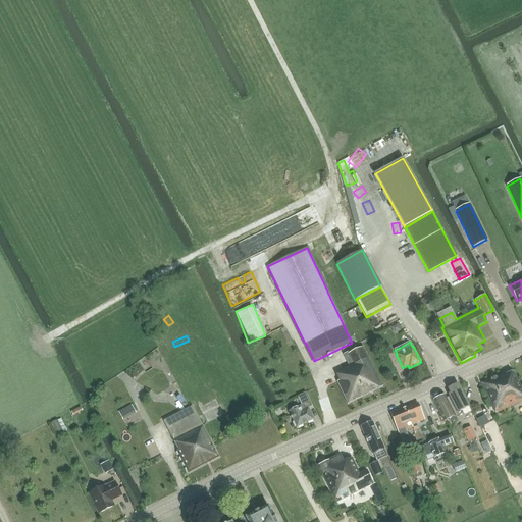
[(151,364),(168,352),(162,343),(145,355),(151,364)]
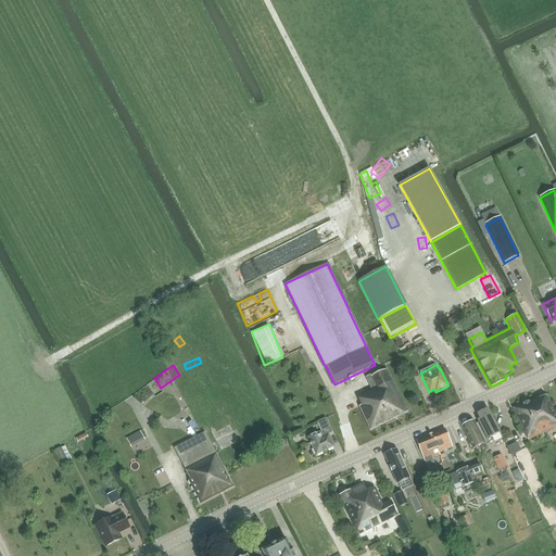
[(371,390),(357,397),(362,405),(358,407),(370,431),(407,413),(387,369),(382,371),(371,377),(371,376),(366,378),(371,390)]
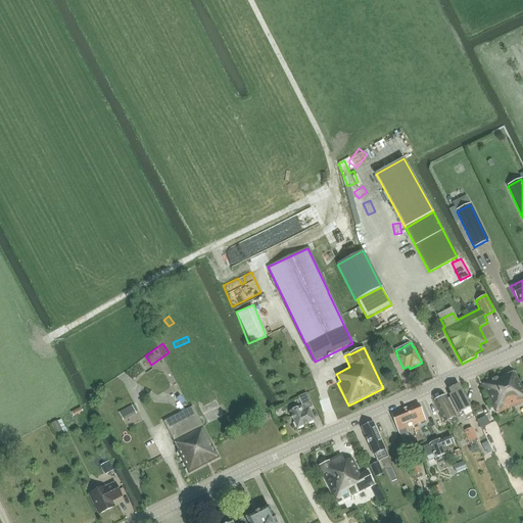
[(495,414),(522,401),(522,391),(515,373),(506,377),(506,375),(483,385),(495,414)]
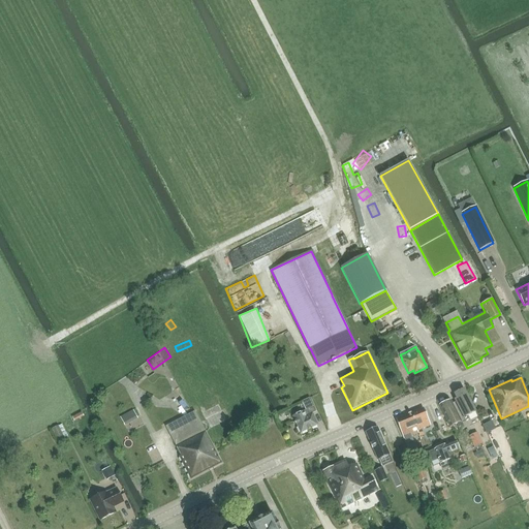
[(467,416),(475,412),(464,390),(454,395),(456,399),(454,400),(463,418),(465,421),(469,418),(467,416)]
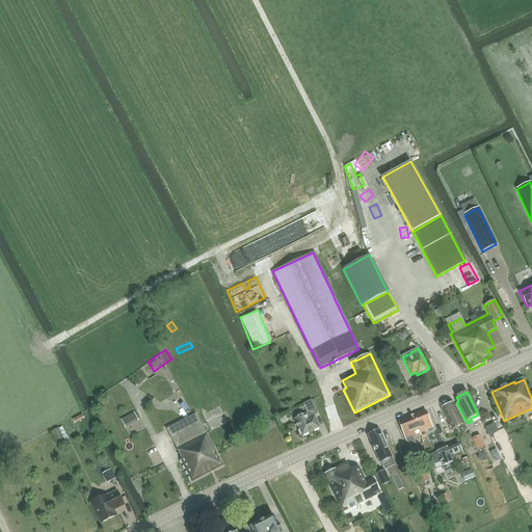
[(312,400),(303,404),(308,414),(294,420),(302,436),(319,428),(314,416),(318,415),(312,400)]
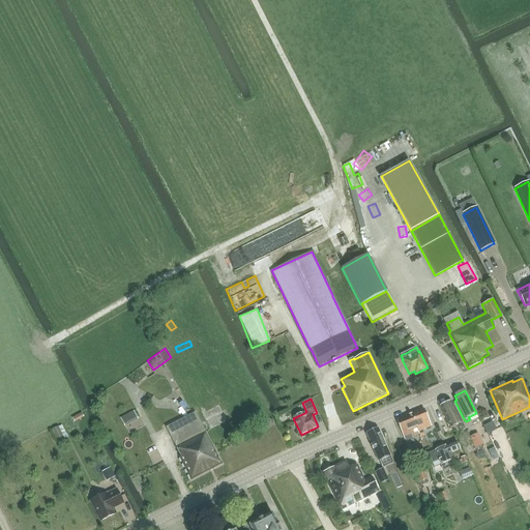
[(461,432),(465,430),(466,430),(466,429),(451,402),(440,407),(450,430),(458,425),(461,432)]
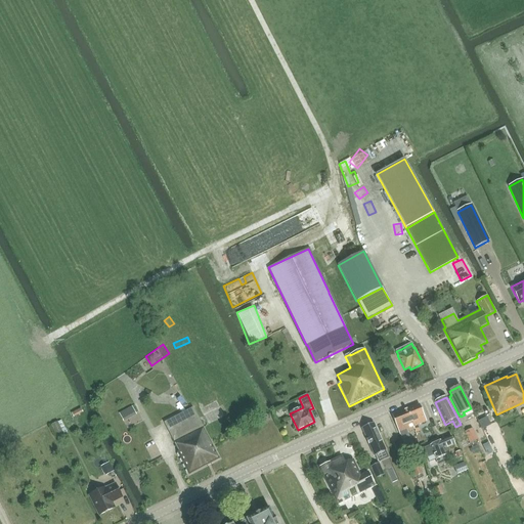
[(426,422),(419,404),(406,409),(413,427),(417,426),(426,422)]
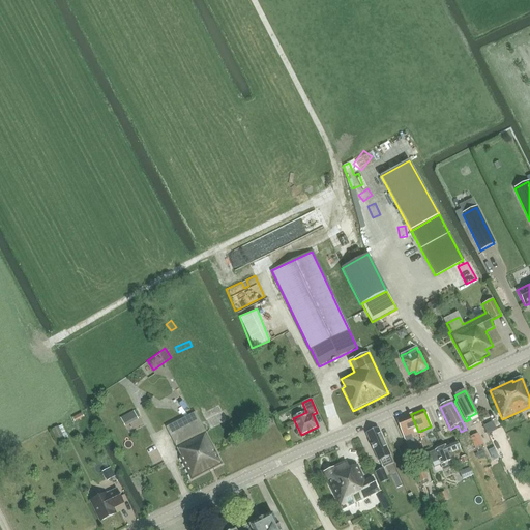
[(179,458),(190,481),(223,465),(196,412),(166,428),(181,457),(179,458)]
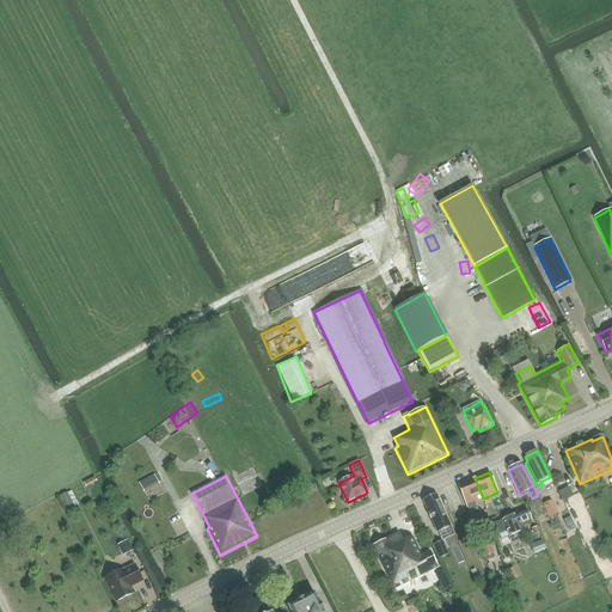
[(484,501),(483,499),(475,478),(458,485),(466,506),(469,512),(477,508),(475,505),(484,501)]
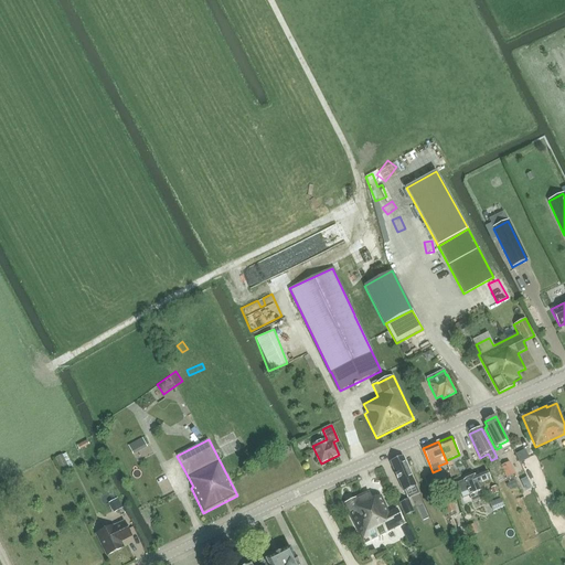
[(403,457),(390,462),(403,492),(416,486),(403,457)]
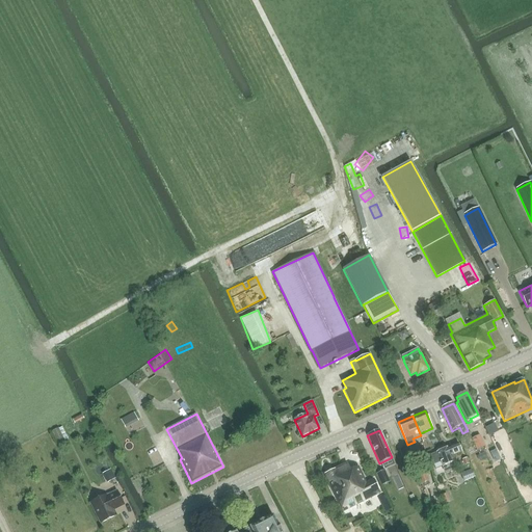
[(474,437),(471,439),(477,451),(485,447),(479,434),(474,437)]
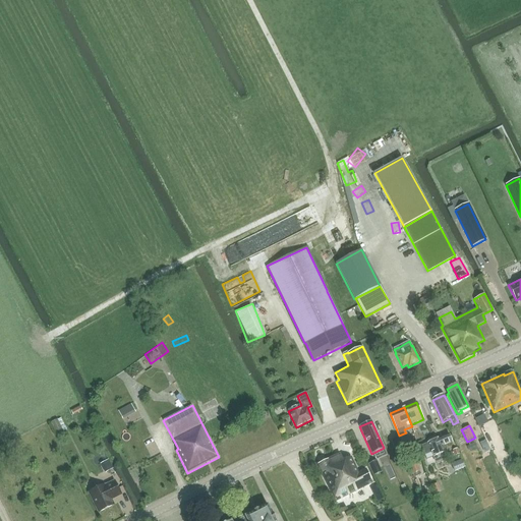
[(427,444),(421,447),(424,455),(430,452),(436,462),(444,459),(442,454),(445,453),(443,448),(453,444),(449,435),(427,444)]
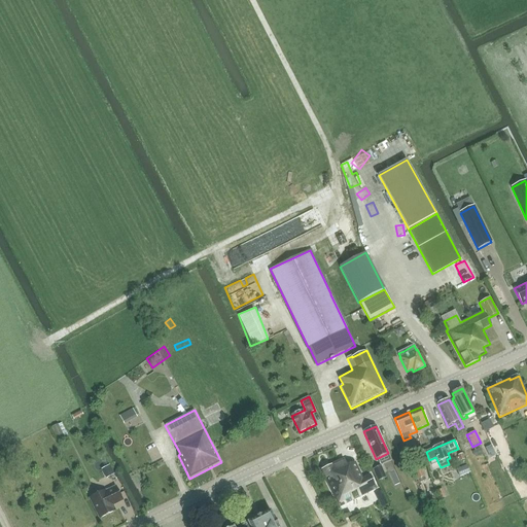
[(495,455),(491,446),(486,449),(490,458),(495,455)]
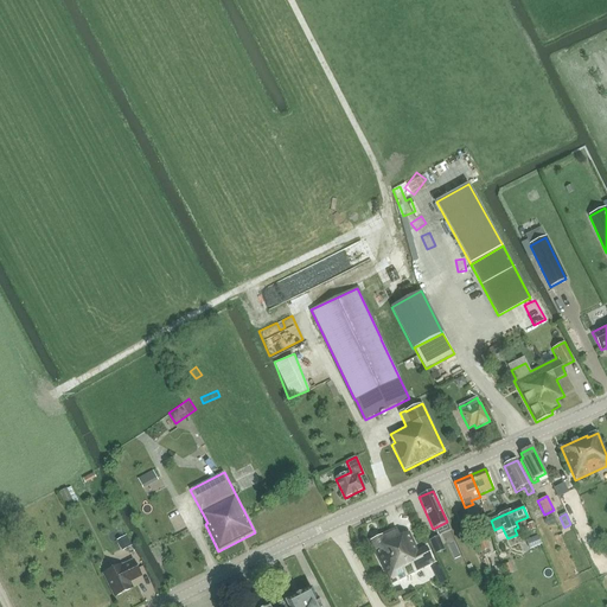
[(396,529),(370,541),(391,585),(397,582),(403,579),(417,573),(434,563),(426,547),(417,550),(408,532),(400,536),(396,529)]
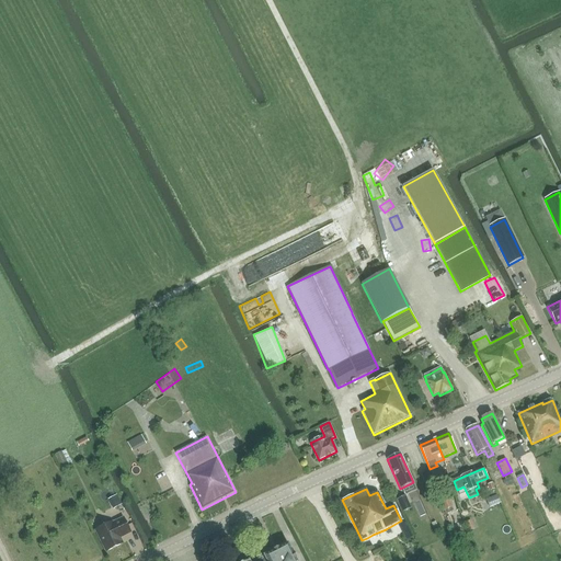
[(447,495),(439,499),(445,511),(447,510),(453,507),(447,495)]
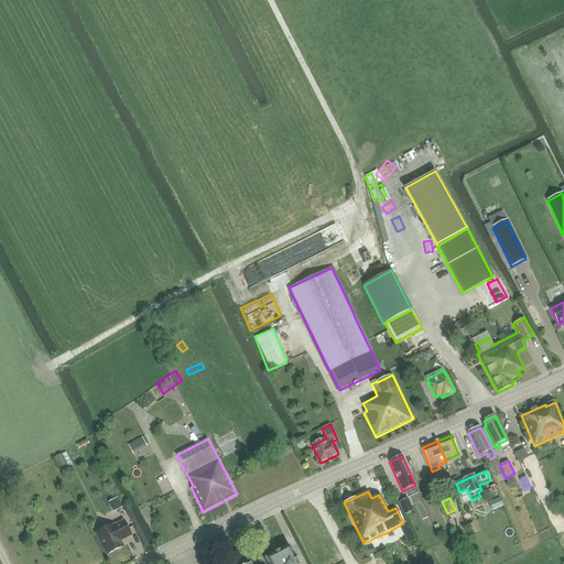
[(400,503),(405,514),(413,511),(408,499),(400,503)]
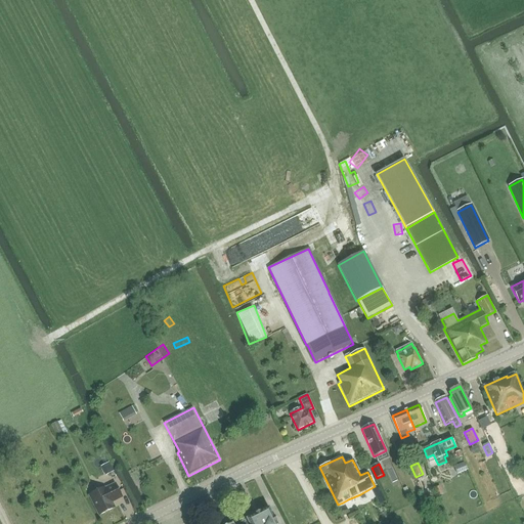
[(424,476),(419,477),(420,484),(417,484),(417,488),(427,486),(424,476)]
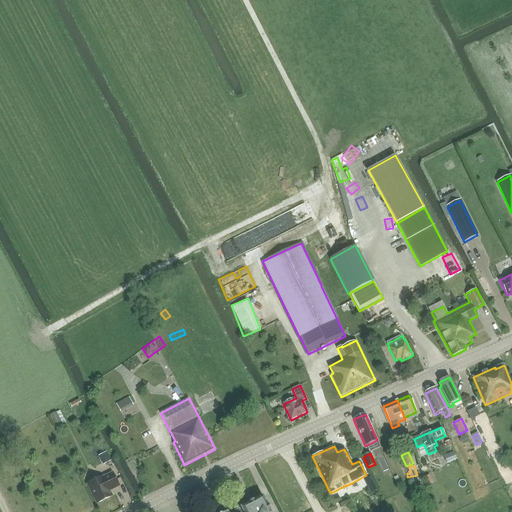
[(88,484),(97,504),(113,496),(110,491),(120,486),(112,471),(103,476),(88,484)]
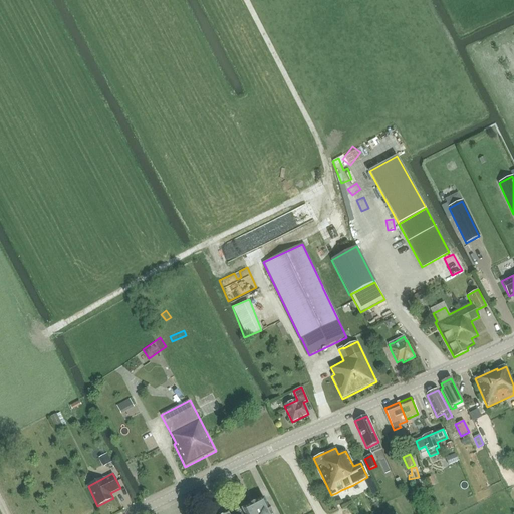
[(415,491),(425,488),(423,480),(413,483),(415,491)]
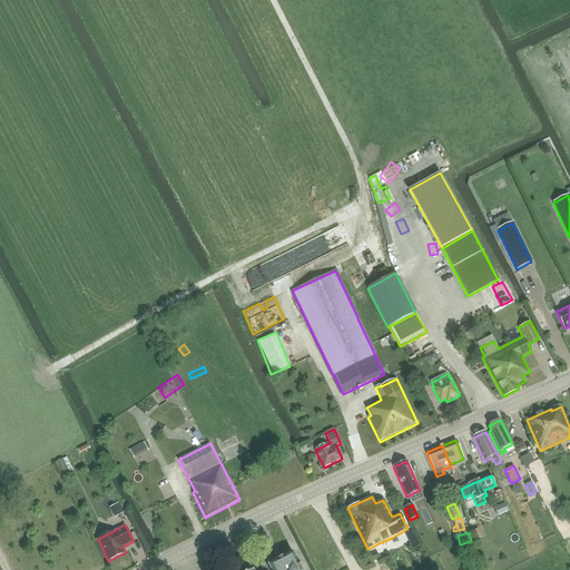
[(301,569),(293,553),(265,567),(265,569),(301,569)]
